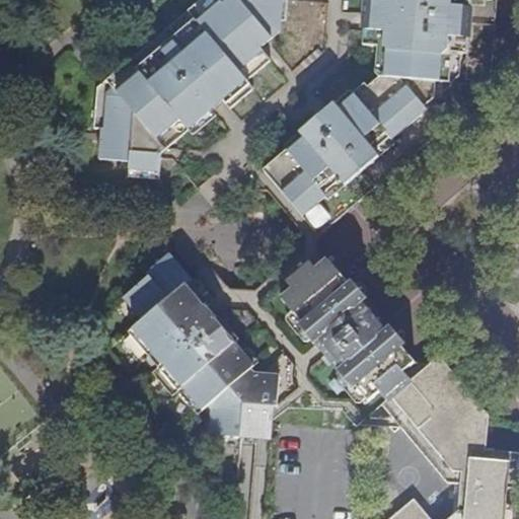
[(282,0),(197,0),(95,87),(92,130),(98,131),(97,159),(128,161),(127,177),(160,180),(162,155),(249,81),(272,61),(262,48),(281,32),(282,0)]
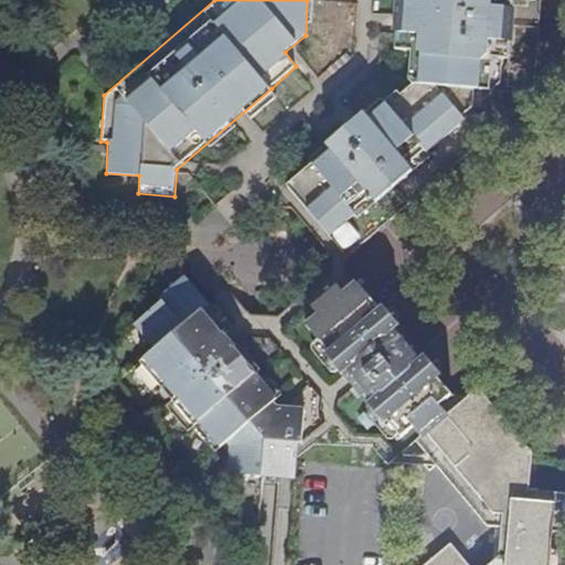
[(525,93),(531,0),(393,0),(392,32),(393,49),(409,51),(407,80),(411,82),(400,92),(396,88),(368,113),(363,108),(322,142),(327,148),(285,184),(309,211),(343,251),(525,93)]
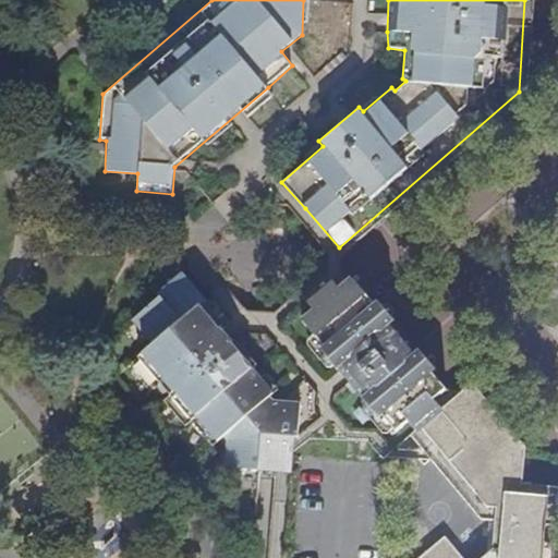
[(292,478),(294,457),(294,445),(298,445),(301,411),(273,408),(269,402),(273,400),(252,375),(256,371),(235,344),(232,348),(222,336),(225,332),(205,308),(207,306),(183,278),(158,299),(160,303),(133,325),(154,351),(132,370),(153,395),(156,391),(165,403),(162,405),(183,432),(191,426),(211,450),(223,441),(228,447),(226,473),(292,478)]
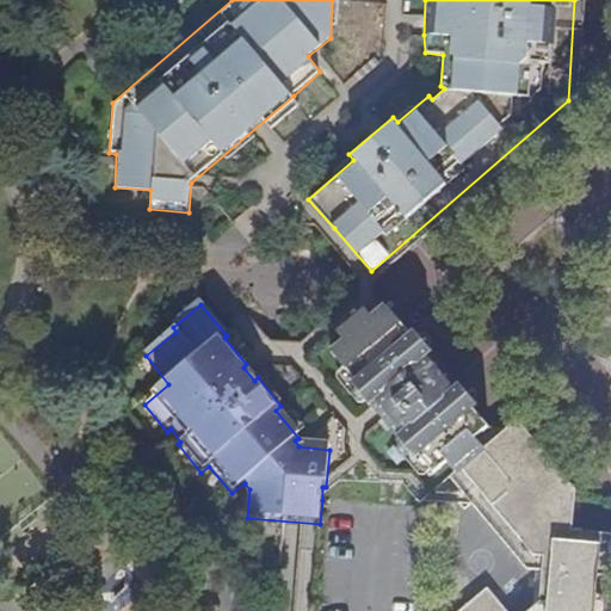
[(414,341),(388,312),(376,321),(368,312),(339,335),(347,346),(335,357),(360,387),(358,390),(375,409),(377,407),(405,440),(401,443),(419,464),(424,462),(437,479),(450,468),(458,477),(487,454),(479,443),(492,432),(477,415),(482,411),(464,390),(460,394),(431,362),(436,358),(419,338),(414,341)]
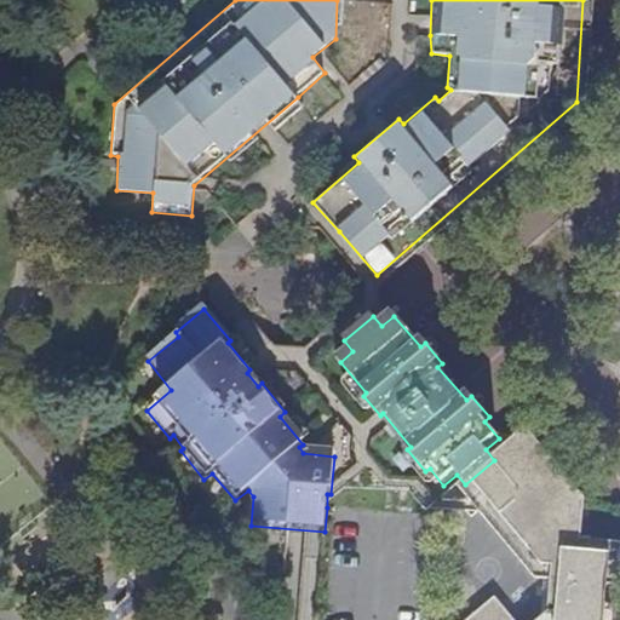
[(507,561),(586,500),(529,431),(494,460),(465,484),(453,494),(507,561)]
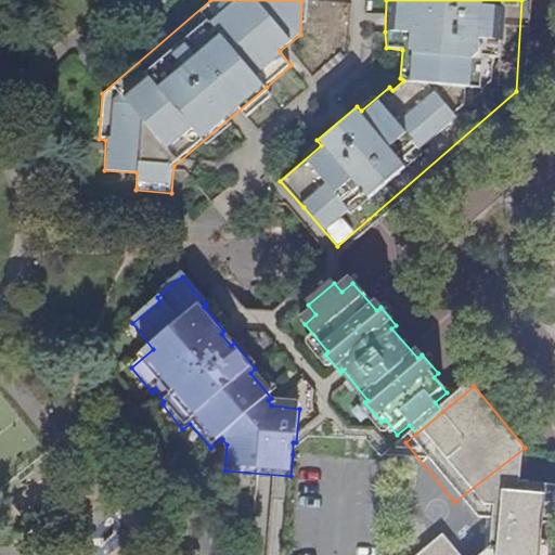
[(552,554),(554,546),(543,545),(545,528),(554,528),(554,490),(523,486),(527,450),(525,448),(454,502),(475,526),(485,527),(479,554),(447,554),(438,544),(421,554),(552,554)]
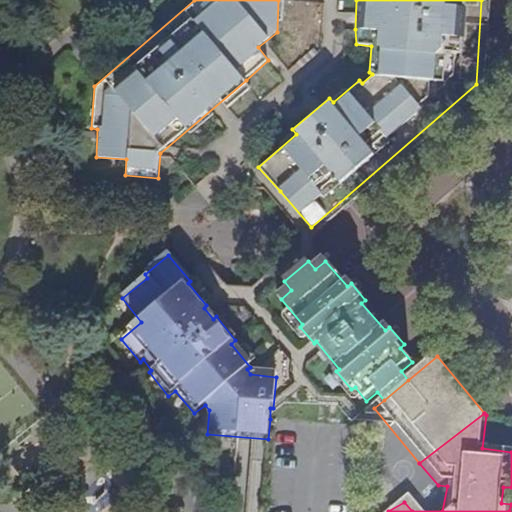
All buildings are outlined.
